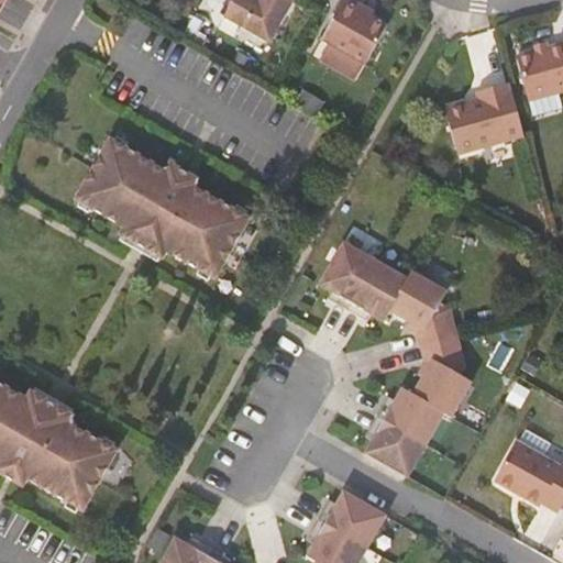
[(295,0),(234,0),(227,15),(271,41),(295,0)]
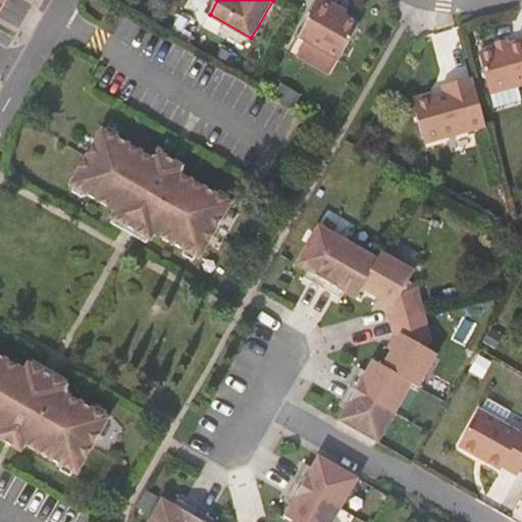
[(359,24),(346,17),(334,11),(337,5),(328,0),(320,0),(300,37),(306,40),(298,54),(329,72),(337,58),(340,59),(359,24)]
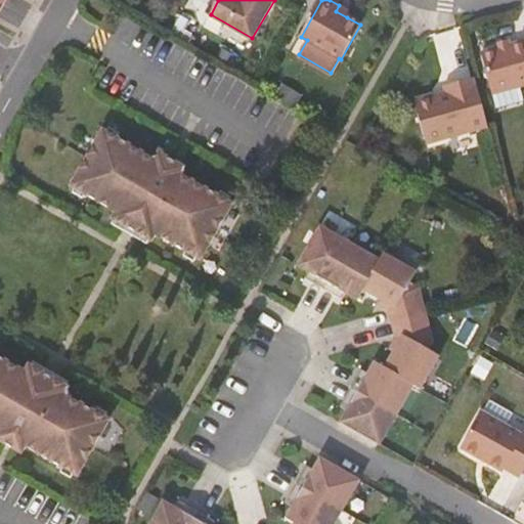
[(336,11),(347,17),(350,11),(339,5),(336,11)]
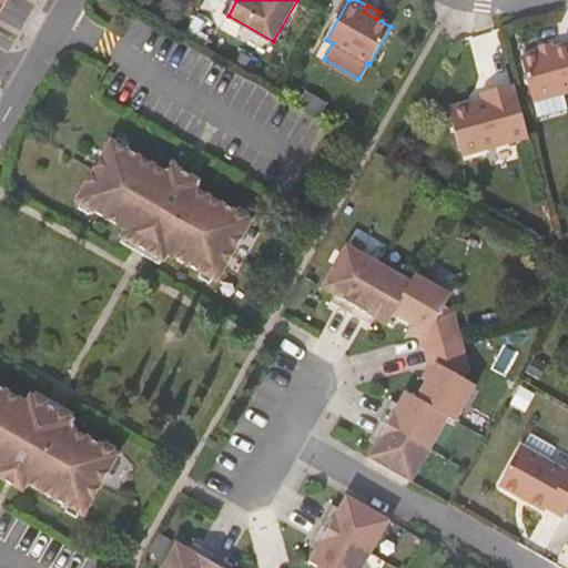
[(567,92),(567,44),(555,49),(541,51),(523,57),(535,101),(567,92)]
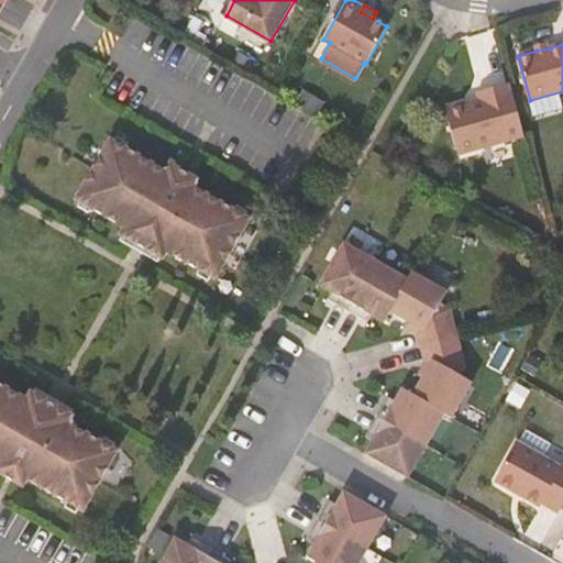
[(459,154),(525,136),(510,84),(477,92),(479,99),(446,108),(459,154)]
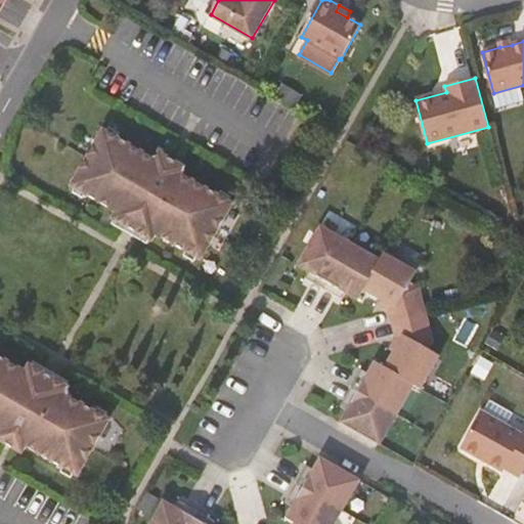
[(107,132),(118,138),(121,133),(111,127),(107,132)]
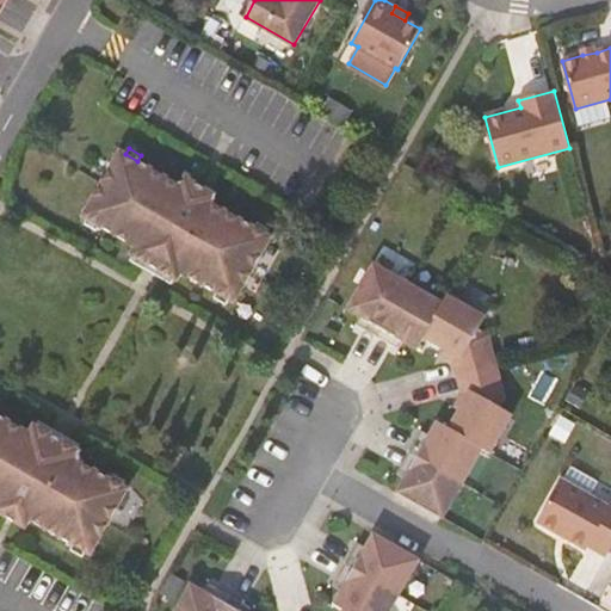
[(125,154),(122,152),(84,216),(88,220),(100,226),(137,247),(133,255),(135,257),(176,279),(178,281),(181,273),(218,294),(230,301),(235,303),(272,238),(269,235),(255,229),(211,203),(216,195),(187,178),(183,186),(137,161),(125,154)]
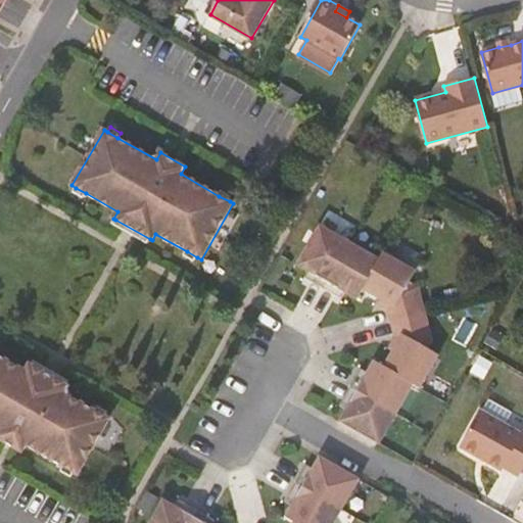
[(83,198),(86,193),(76,188),(73,192),(83,198)]
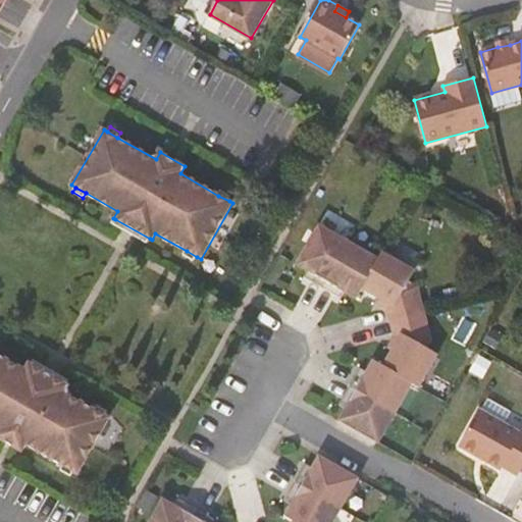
[(221,191),(218,196),(229,201),(231,197),(221,191)]
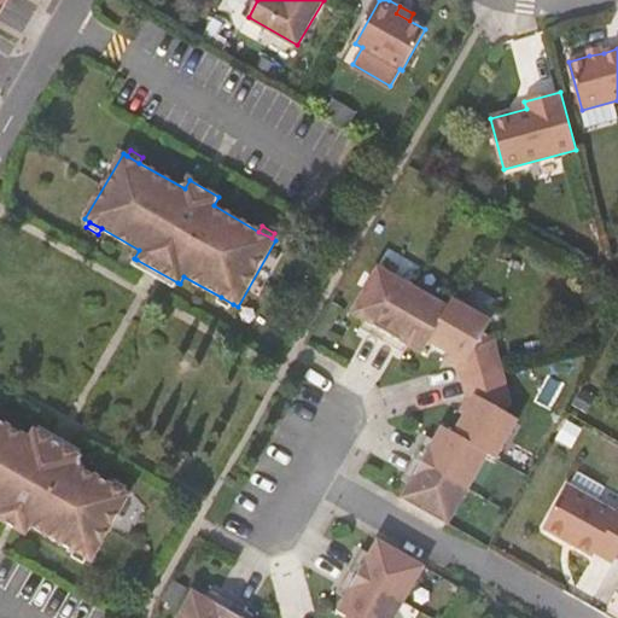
[(174,289),(178,283),(136,260),(133,264),(174,289)]
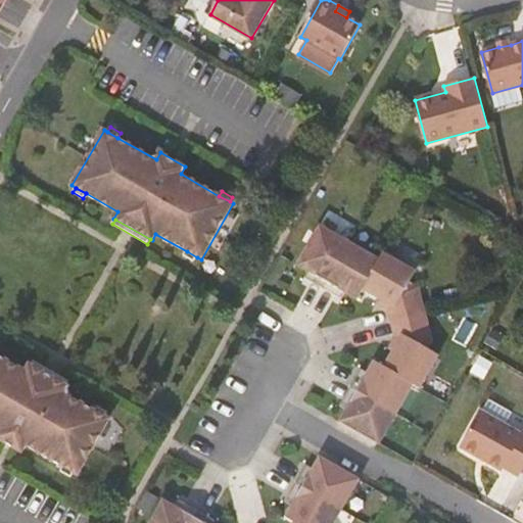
[(340,421),(380,444),(415,385),(421,388),(440,355),(429,349),(434,340),(420,288),(412,283),(418,273),(385,252),(381,259),(322,226),(299,265),(311,272),(316,275),(312,282),(338,296),(342,290),(347,293),(359,299),(365,290),(380,298),(391,305),(389,310),(396,337),(400,340),(394,351),(385,367),(376,361),(369,373),(366,378),(359,374),(343,400),(350,403),(347,410),(340,421)]
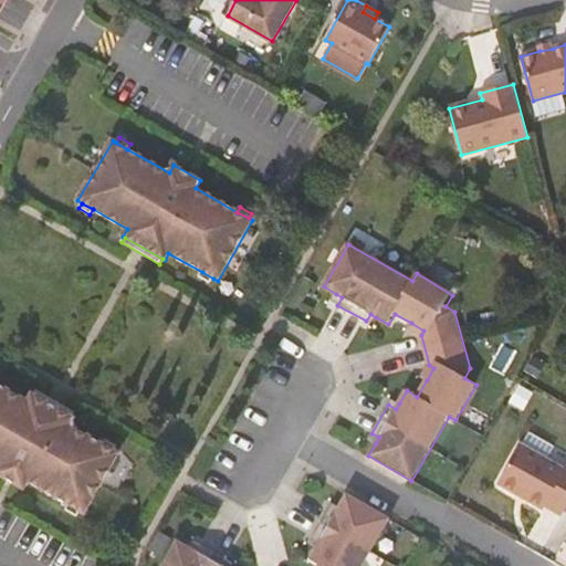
[(211,283),(213,279),(202,272),(199,278),(211,283)]
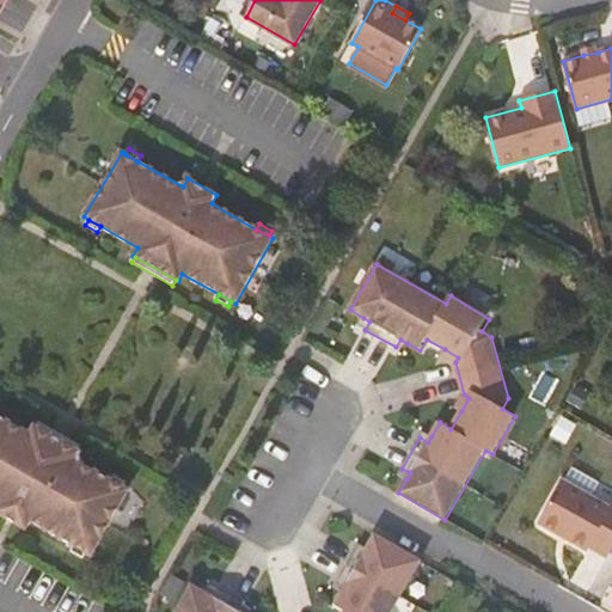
[(369,322),(363,318),(359,325),(365,330),(369,322)]
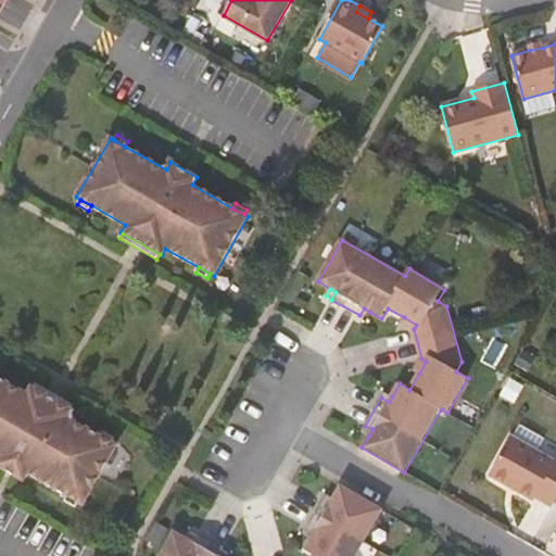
[(364,308),(359,315),(365,319),(369,312),(364,308)]
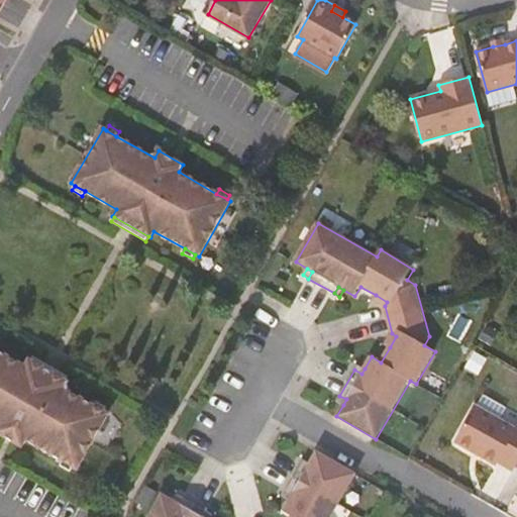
[(387,302),(376,295),(373,300),(385,306),(387,302)]
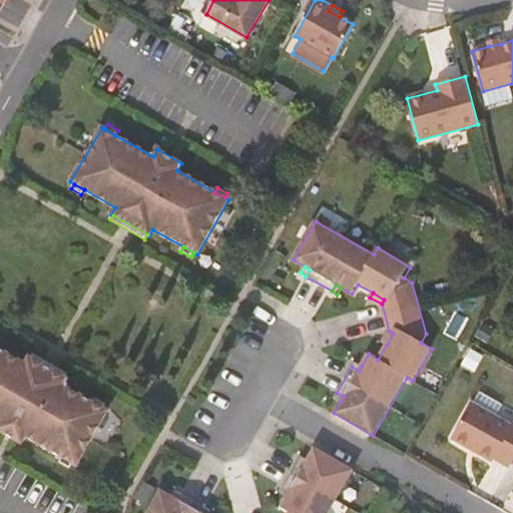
[(393,334),(389,331),(383,342),(387,345),(393,334)]
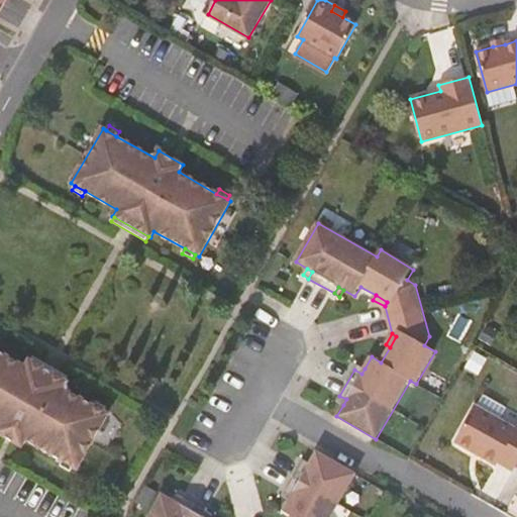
[(97,402),(95,406),(63,388),(67,381),(31,360),(29,359),(25,367),(0,351),(0,424),(1,425),(0,427),(0,433),(21,446),(25,440),(77,469),(108,413),(105,412),(108,407),(97,402)]
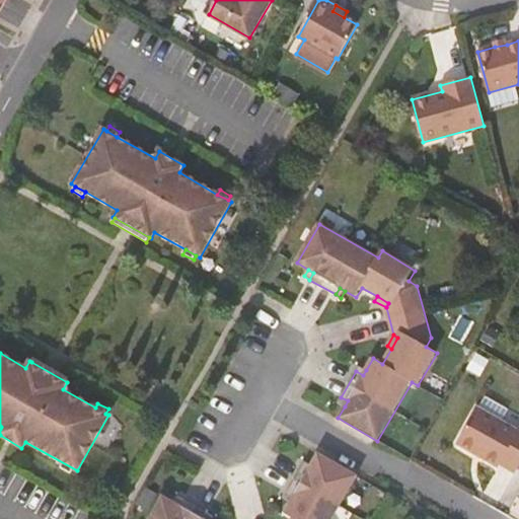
[(33,358),(31,362),(67,382),(70,378),(33,358)]
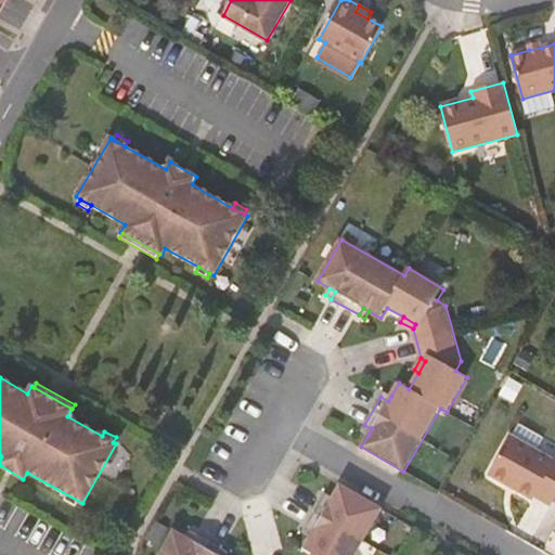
[(391,396),(384,391),(381,397),(388,401),(391,396)]
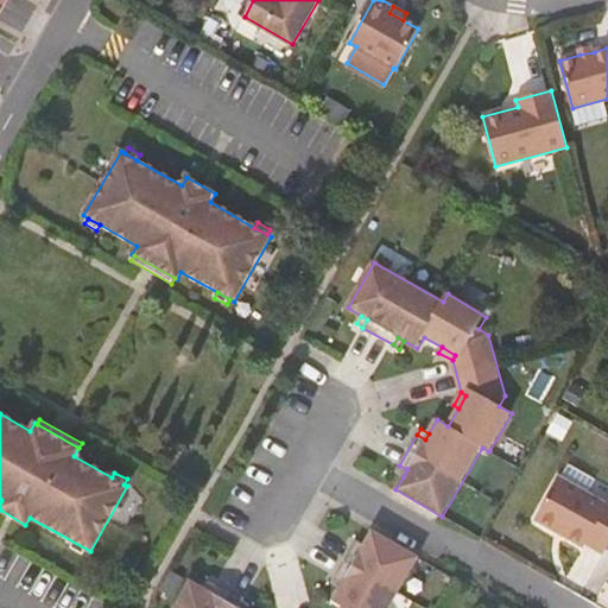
[(404,476),(407,469),(399,466),(396,472),(404,476)]
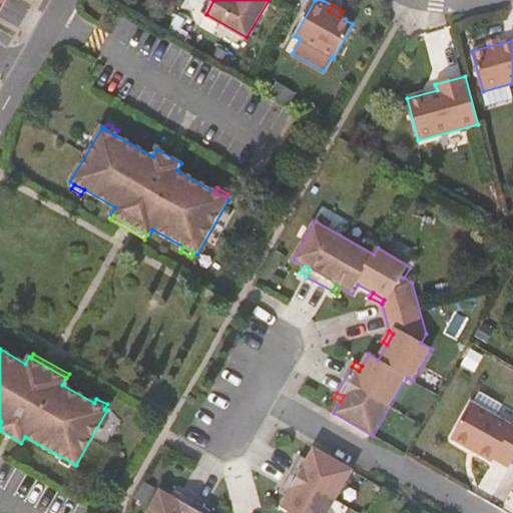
[(511,430),(469,407),(450,442),(481,460),(491,466),(492,464),(500,468),(507,472),(512,461),(512,429),(511,430)]
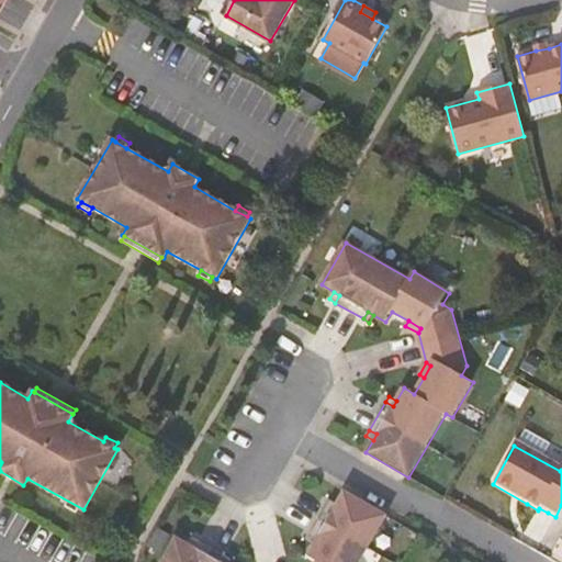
[(177,536),(161,561),(359,561),(388,515),(345,491),(337,503),(334,508),(326,505),(311,532),(318,537),(314,543),(307,555),(318,561),(317,561),(223,561),(227,555),(200,539),(195,547),(189,543),(177,536)]
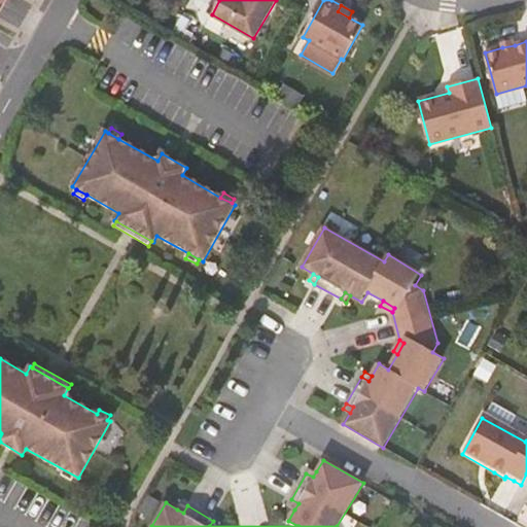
[(306,473),(313,477),(316,471),(309,467),(306,473)]
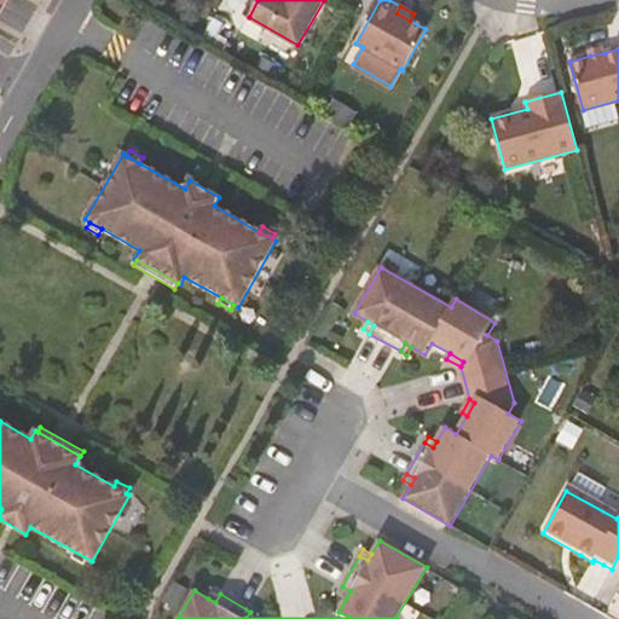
[(346,599),(351,591),(342,586),(339,594),(346,599)]
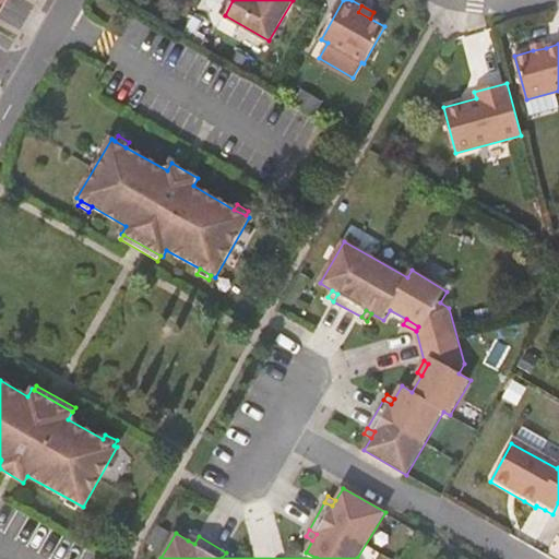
[(194,544),(199,536),(192,533),(188,540),(194,544)]
